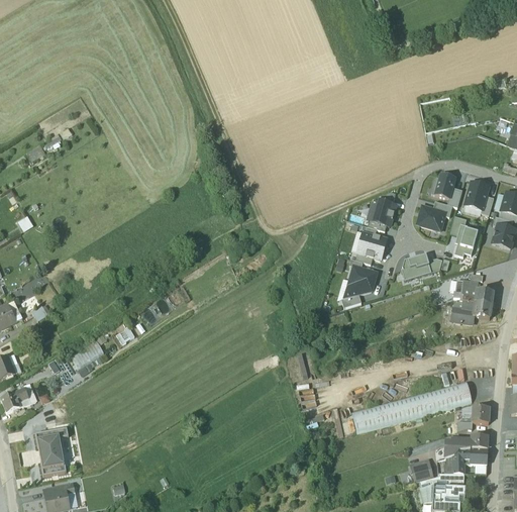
[(27,152),(32,161),(45,151),(40,143),(27,152)]
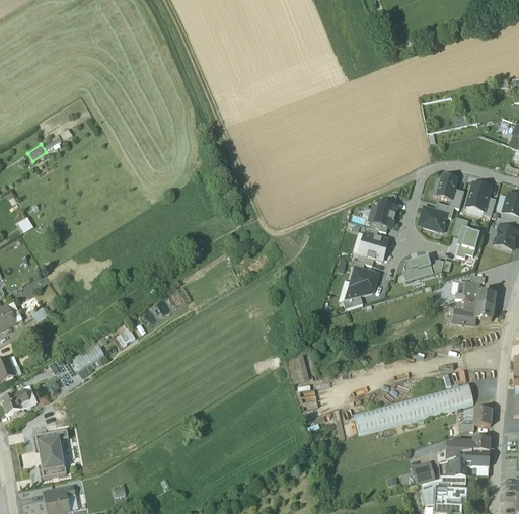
[(505,169),(517,172),(518,167),(506,164),(505,169)]
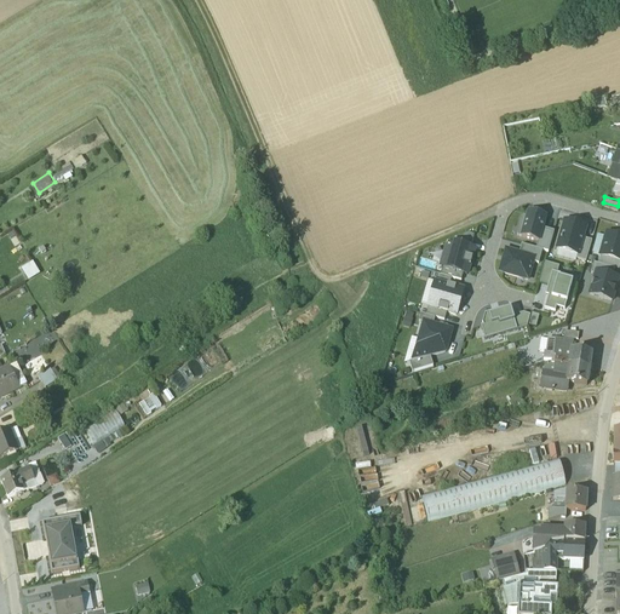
[(523,224),(521,231),(539,236),(543,223),(546,212),(528,207),(527,213),(522,212),(520,223),(523,224)]
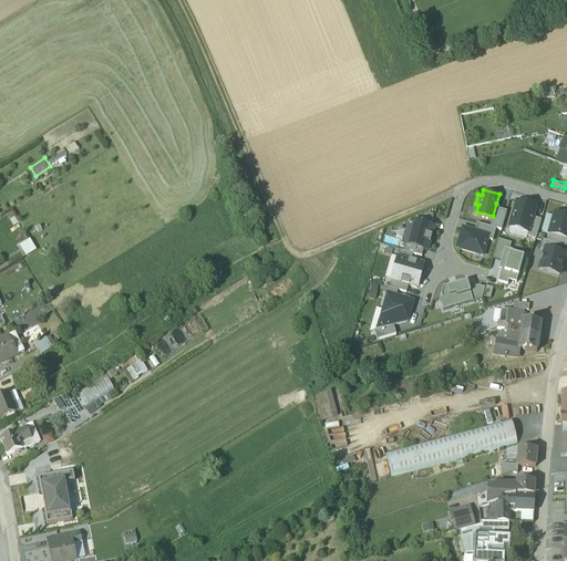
[(516,199),(509,224),(528,229),(533,214),(536,204),(516,199)]
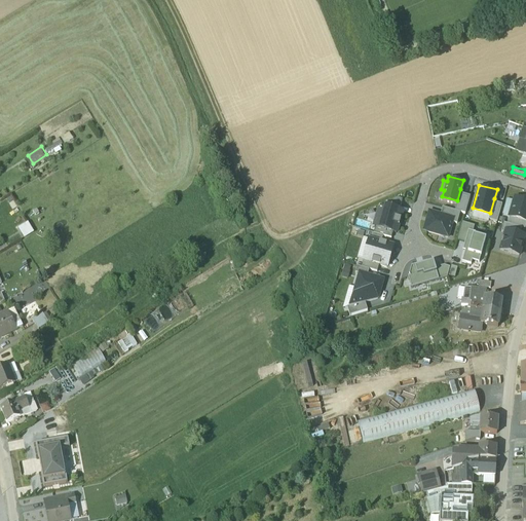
[(225,188),(219,191),(223,200),(229,197),(225,188)]
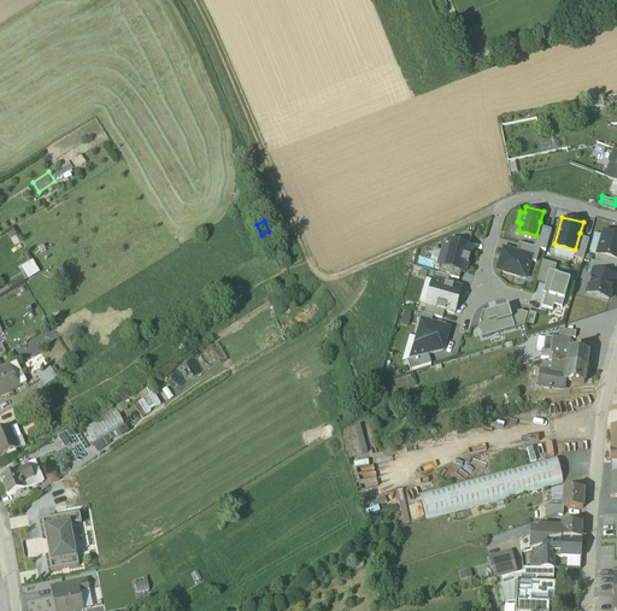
[(536,235),(534,242),(540,245),(546,246),(552,225),(540,222),(536,235)]
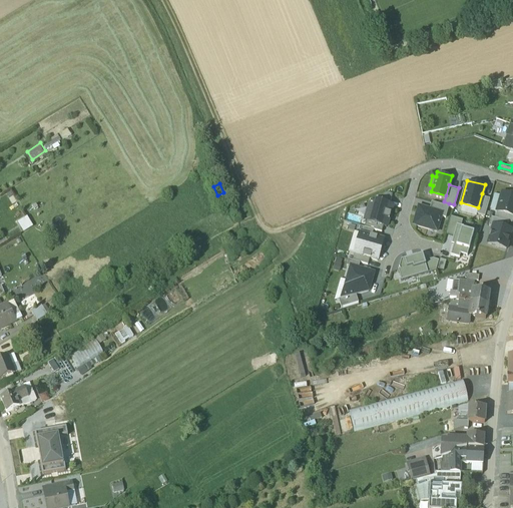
[(377,199),(389,202),(392,191),(387,189),(378,193),(377,199)]
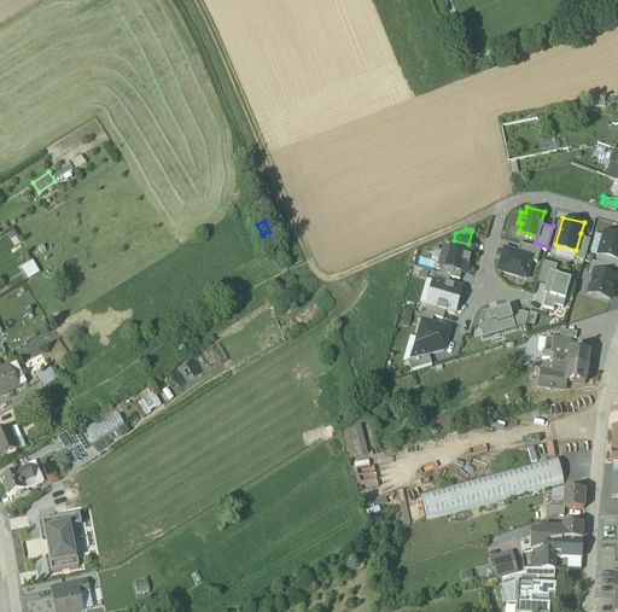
[(617,232),(605,228),(599,250),(617,256),(617,232)]
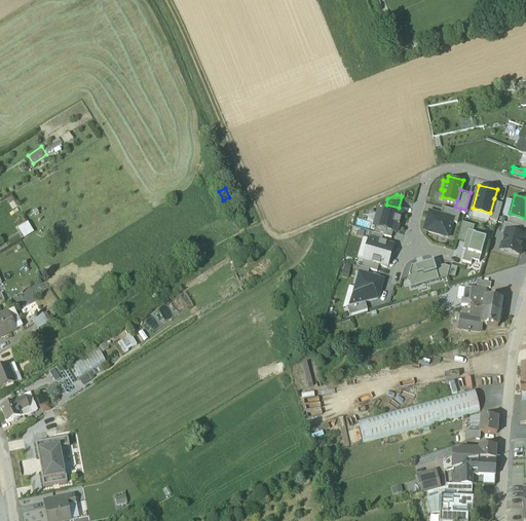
[(490,213),(489,216),(497,218),(502,200),(494,198),(490,213)]
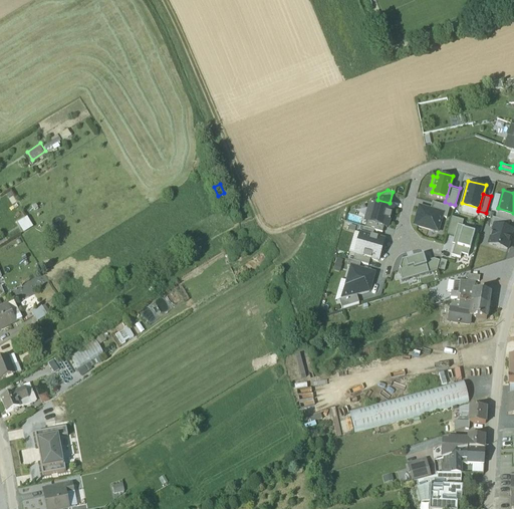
[(450,204),(445,202),(433,199),(430,207),(443,210),(442,214),(447,215),(450,204)]
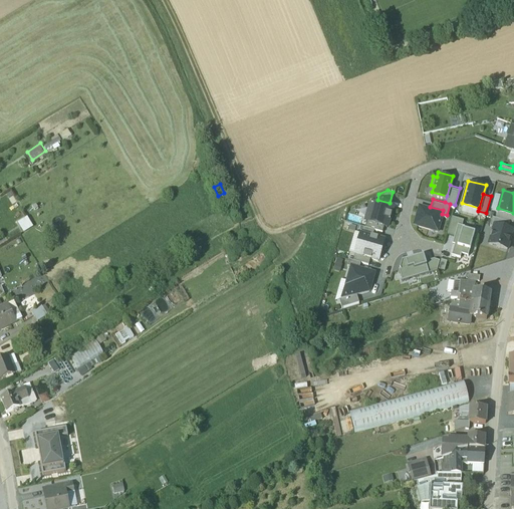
[(384,224),(388,224),(394,204),(390,203),(377,200),(375,206),(370,204),(365,218),(366,218),(384,224)]
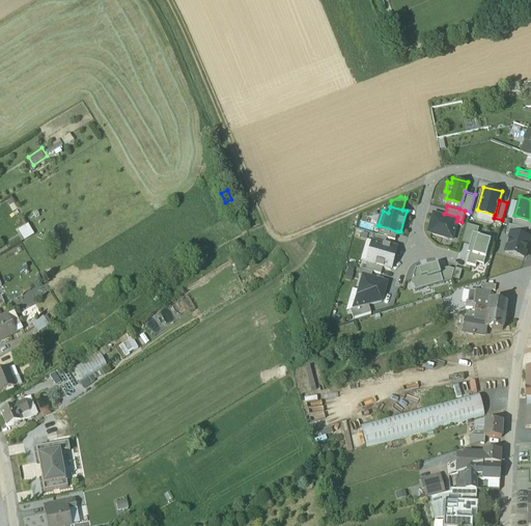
[(434,211),(427,229),(452,237),(452,236),(456,221),(457,217),(444,214),(434,211)]
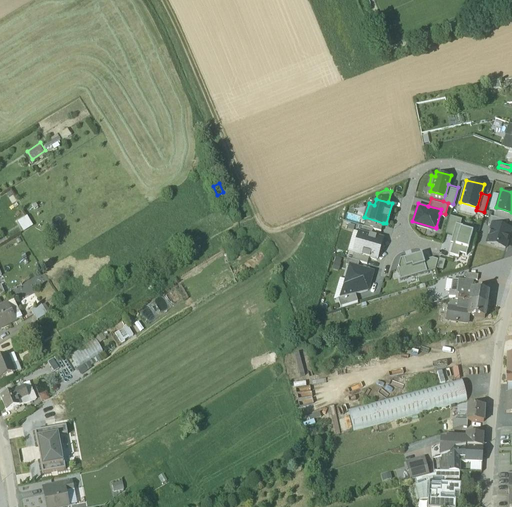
[(511,212),(496,207),(494,214),(508,218),(511,219),(511,214),(511,212)]
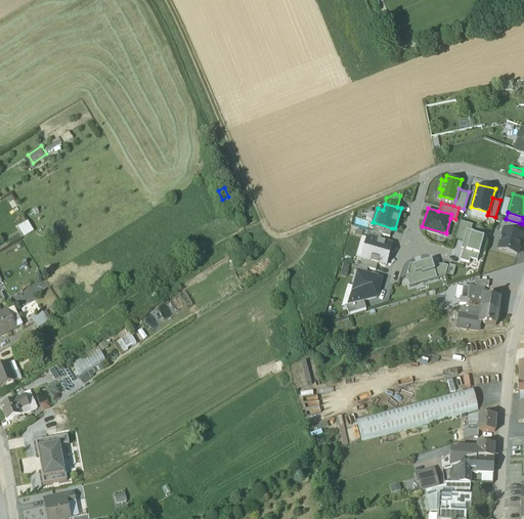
[(18,221),(24,231),(33,227),(28,216),(18,221)]
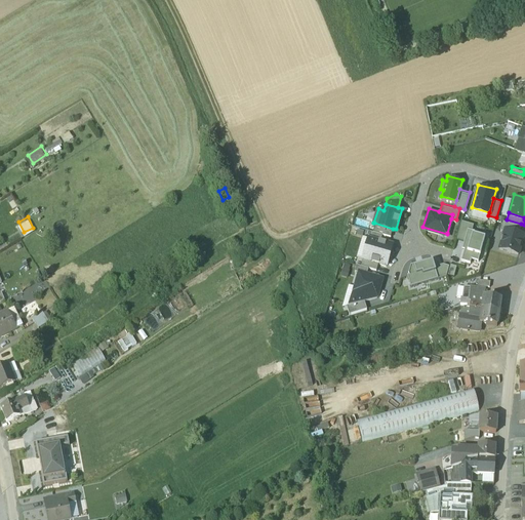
[(519,231),(521,224),(507,220),(502,218),(500,228),(505,230),(506,227),(519,231)]
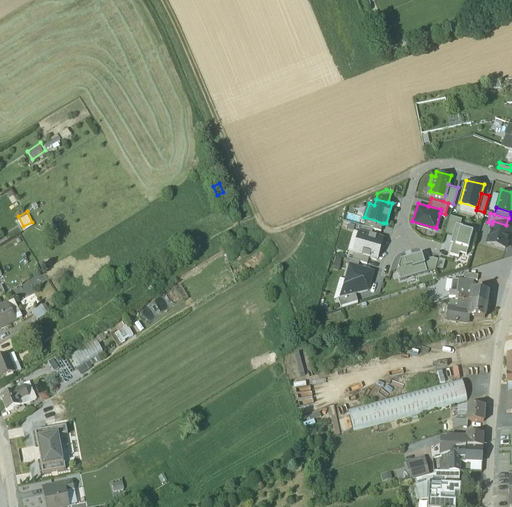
[(450,214),(445,230),(453,232),(456,221),(460,222),(461,217),(450,214)]
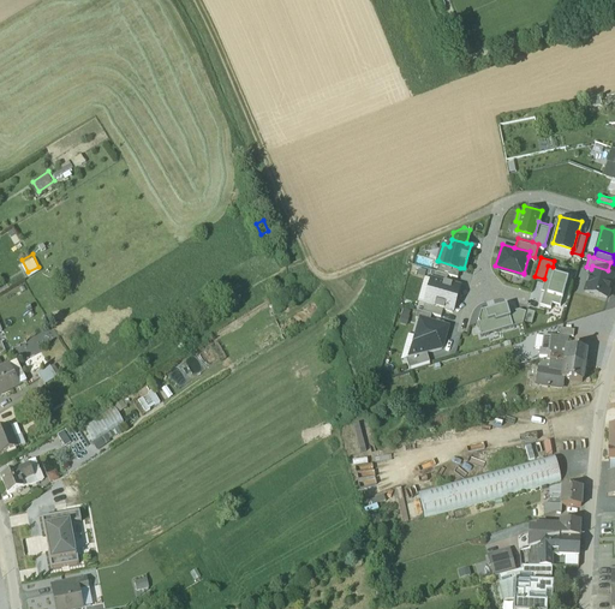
[(448,272),(458,275),(460,268),(439,261),(436,269),(448,272)]
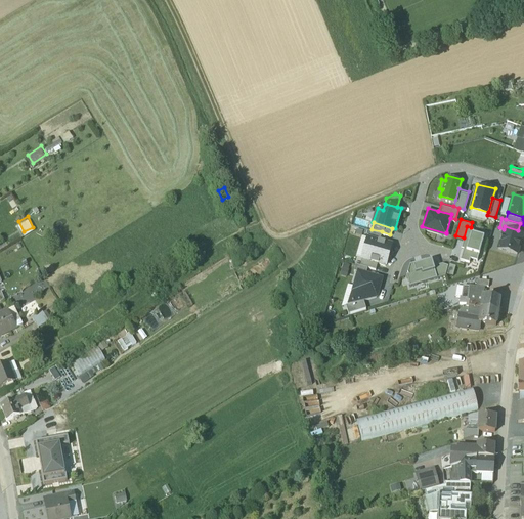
[(464,238),(462,245),(464,246),(461,257),(469,259),(470,255),(476,257),(484,231),(471,227),(467,226),(464,238)]
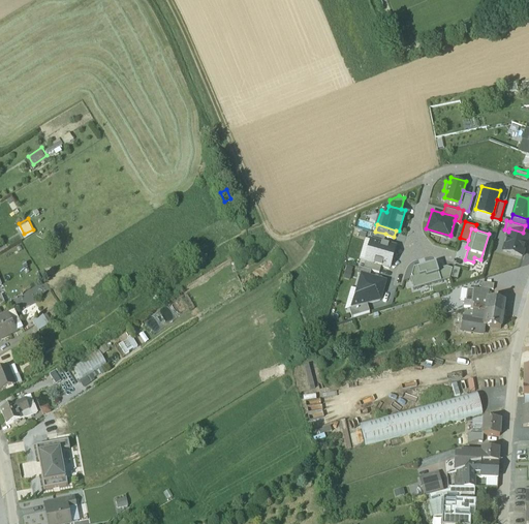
[(504,247),(522,253),(528,234),(523,233),(509,228),(508,232),(504,247)]
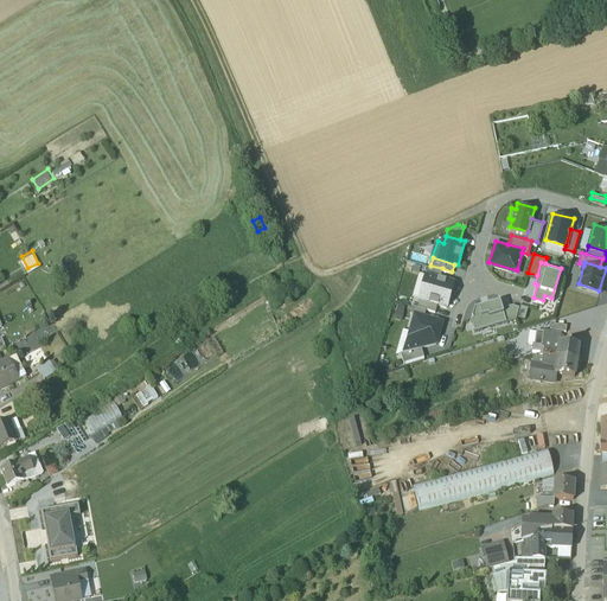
[(440,276),(442,268),(430,266),(428,264),(427,272),(440,276)]
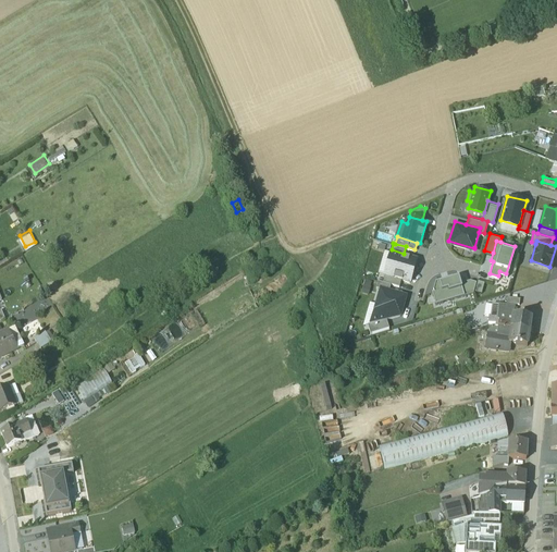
[(401,278),(409,280),(416,257),(404,254),(392,249),(385,272),(401,278)]
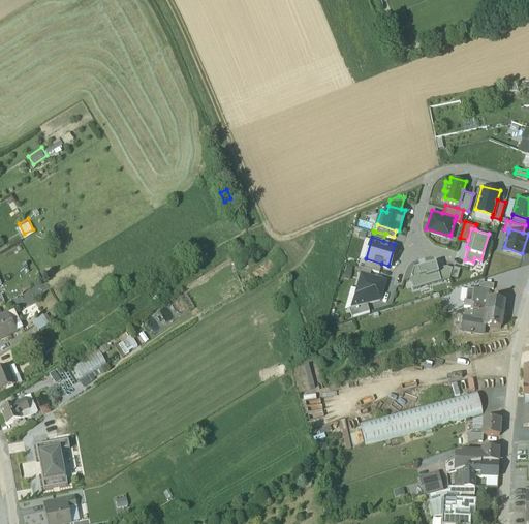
[(371,268),(379,270),(381,264),(366,258),(364,266),(371,268)]
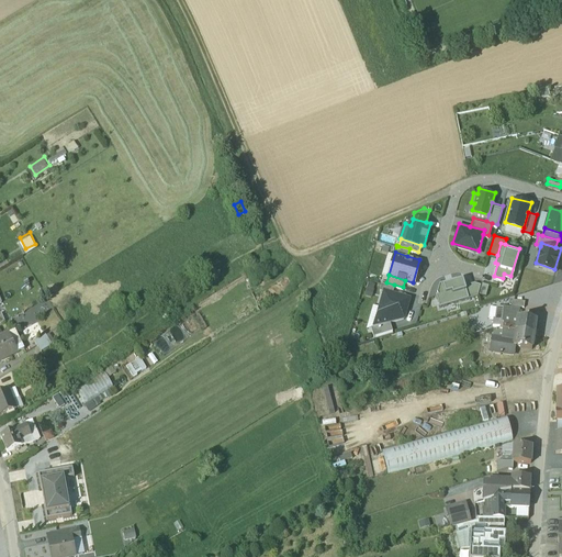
[(436,292),(440,304),(468,297),(464,283),(462,277),(457,278),(456,276),(440,281),(438,289),(438,292),(436,292)]
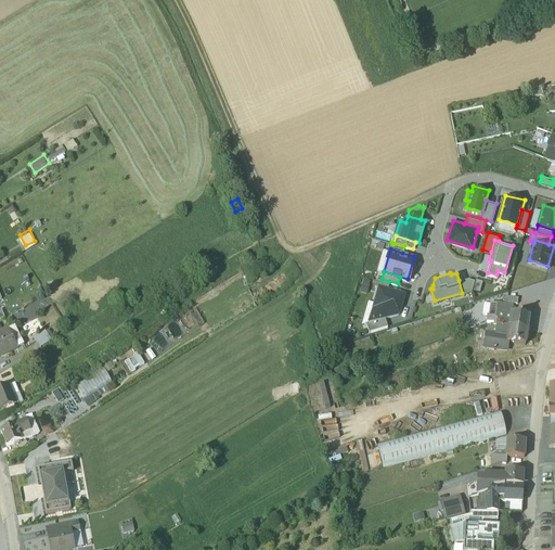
[(459,280),(462,293),(472,290),(475,279),(468,277),(459,280)]
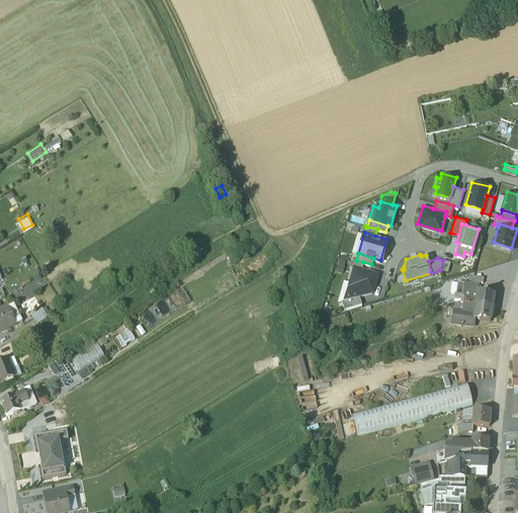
[(353,266),(362,269),(363,262),(356,260),(352,259),(349,265),(353,266)]
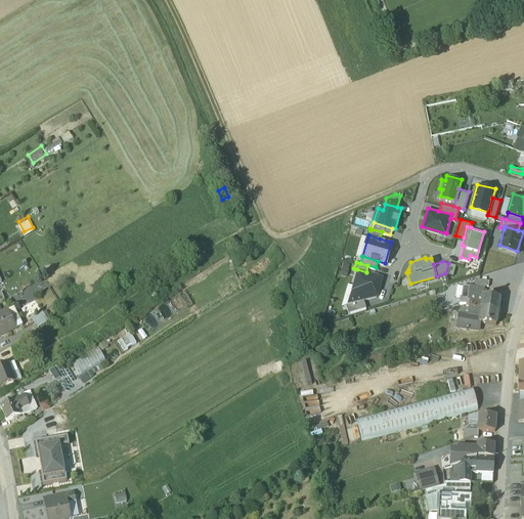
[(366,272),(357,269),(348,302),(360,298),(363,298),(377,294),(382,275),(366,272)]
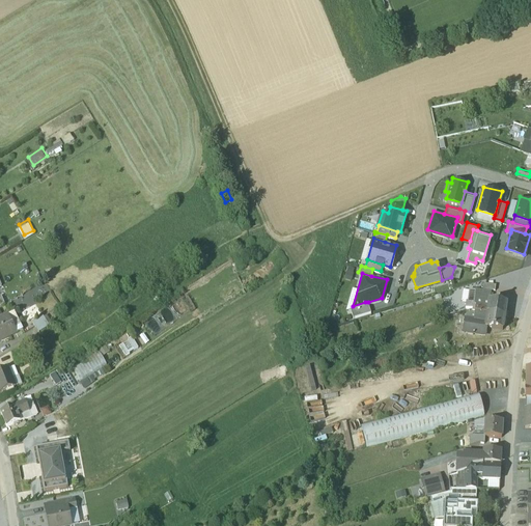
[(491,288),(470,286),(468,298),(474,299),(473,300),(488,303),(488,297),(490,297),(491,288)]
